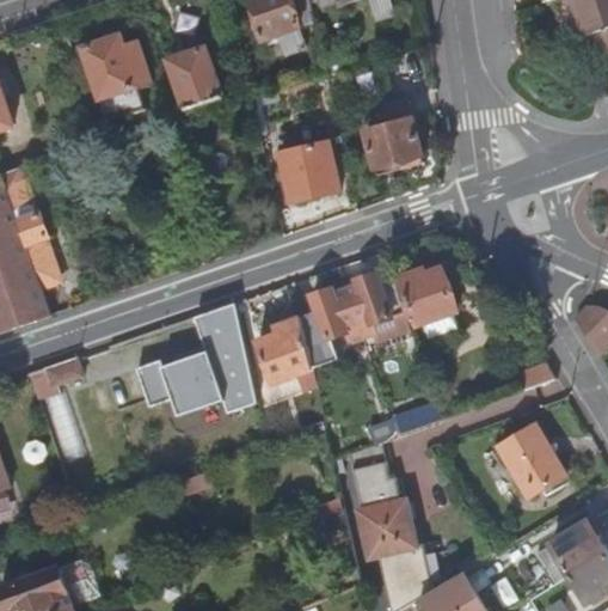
[(250,0),(262,42),(299,28),(313,24),(307,0),(250,0)]
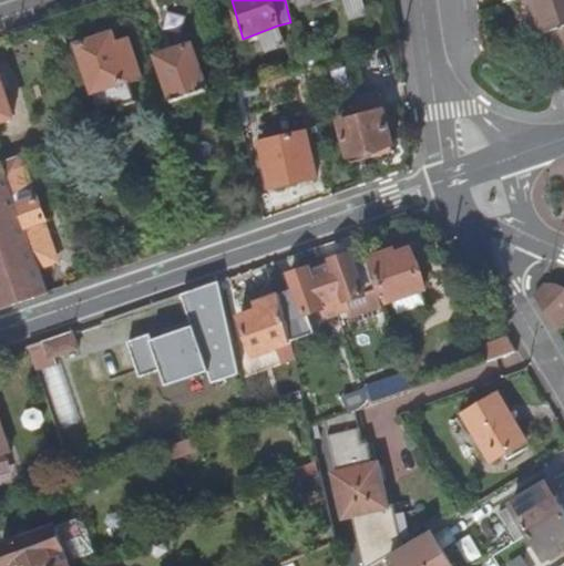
[(340,0),(347,21),(356,19),(363,8),(360,0),(340,0)]
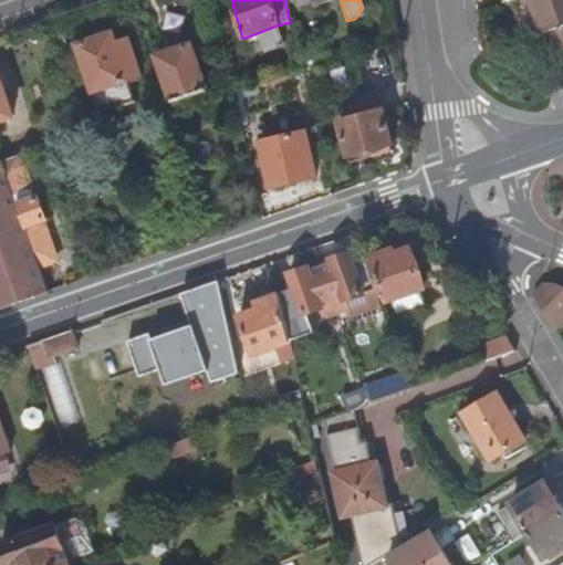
[(562,50),(562,0),(522,0),(537,34),(553,30),(560,51),(562,50)]
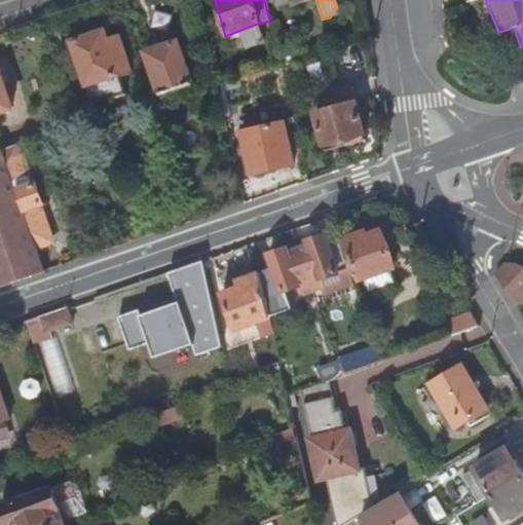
[(106,40),(103,31),(71,41),(92,105),(124,95),(117,73),(128,70),(118,37),(106,40)]
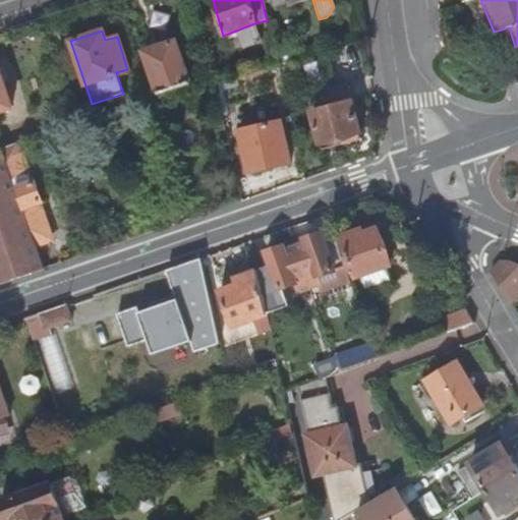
[(174,40),(144,51),(159,94),(189,82),(174,40)]
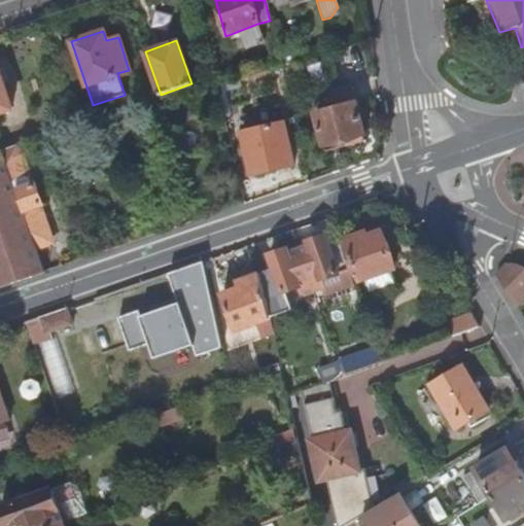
[(205,65),(208,78),(214,76),(211,63),(205,65)]
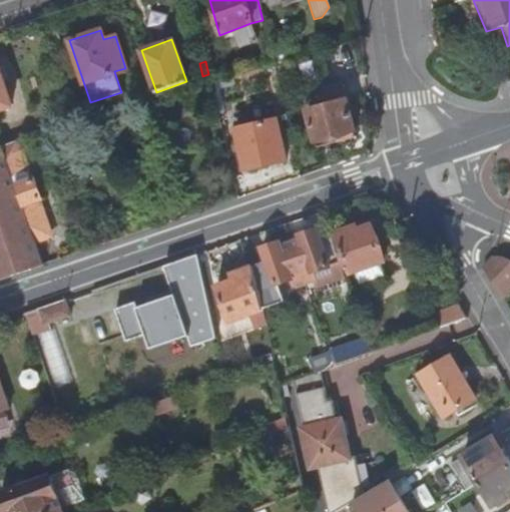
[(0,107),(9,105),(0,76),(0,107)]
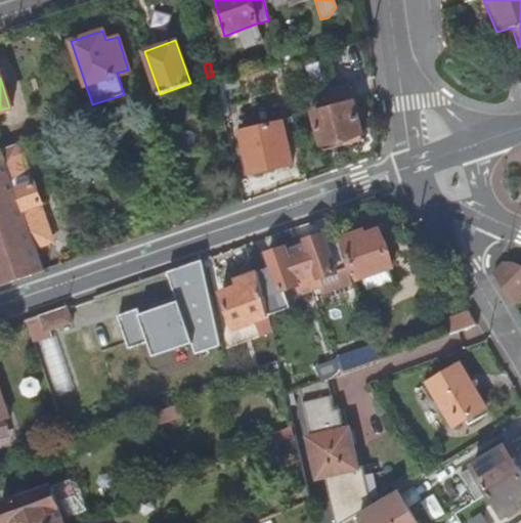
[(327,109),(312,113),(322,148),(323,149),(343,144),(344,142),(343,139),(358,134),(361,133),(348,86),(322,93),(327,109)]
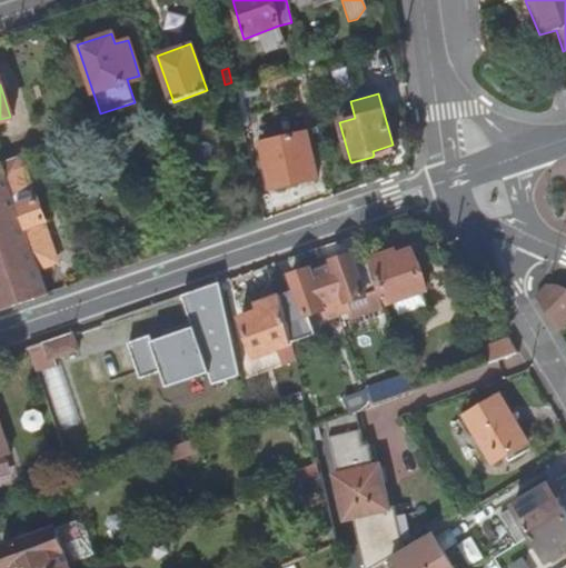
[(305,132),(259,142),(269,188),(316,178),(305,132)]
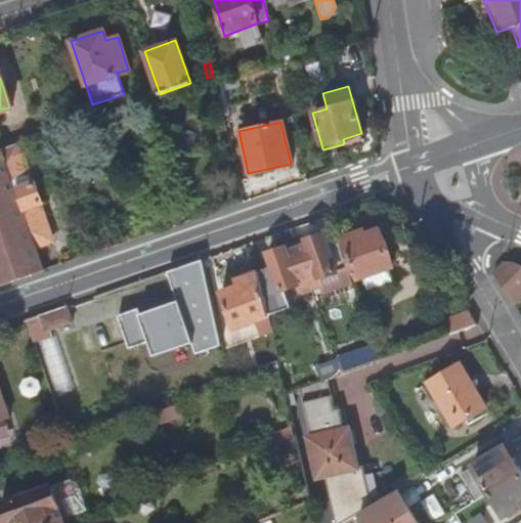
[(343,144),(360,139),(358,134),(343,139),(344,142),(343,144)]
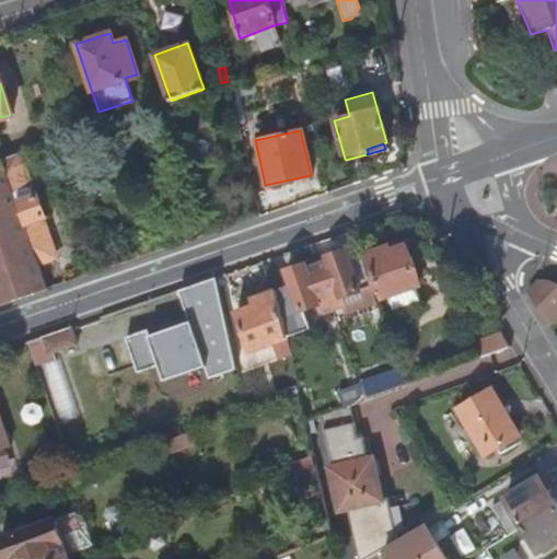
[(19,153),(1,159),(37,264),(51,259),(51,258),(53,258),(53,257),(53,256),(54,255),(53,254),(41,219),(44,218),(36,195),(33,196),(19,153)]
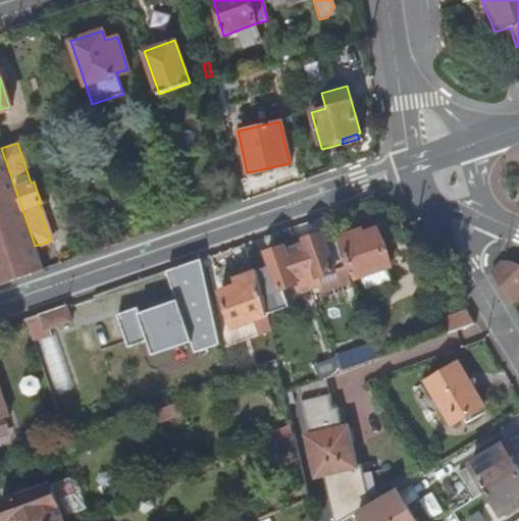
[(35,246),(1,148),(0,148),(0,283),(43,269),(35,246)]
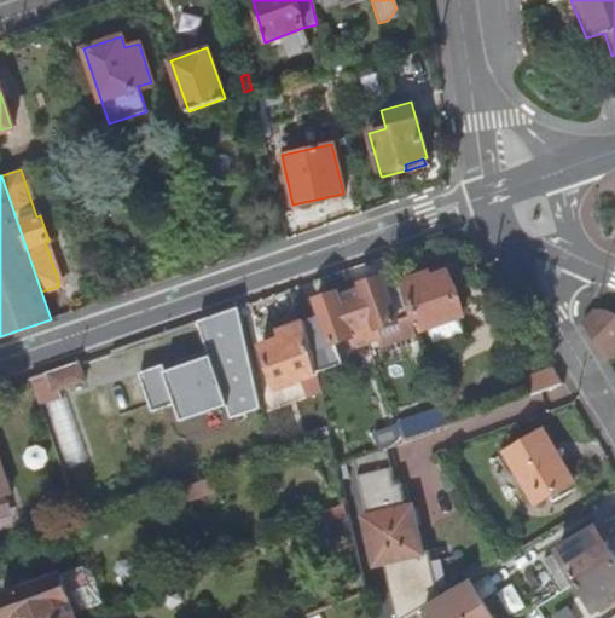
[(402,300),(392,270),(378,275),(378,276),(359,283),(360,289),(348,293),(365,340),(377,336),(373,327),(407,315),(402,300)]
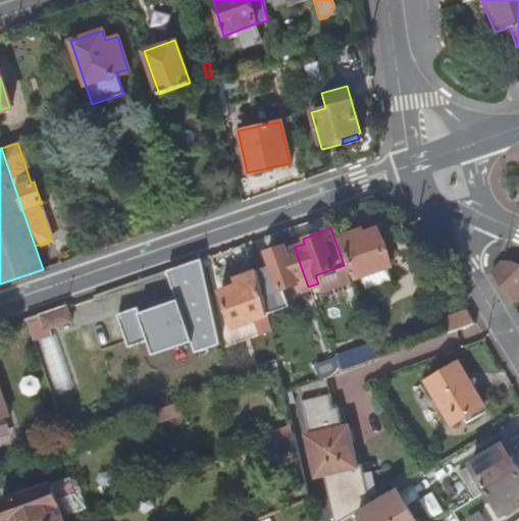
[(361,229),(341,237),(346,251),(354,274),(355,277),(359,275),(385,266),(391,264),(377,227),(362,232),(361,229)]
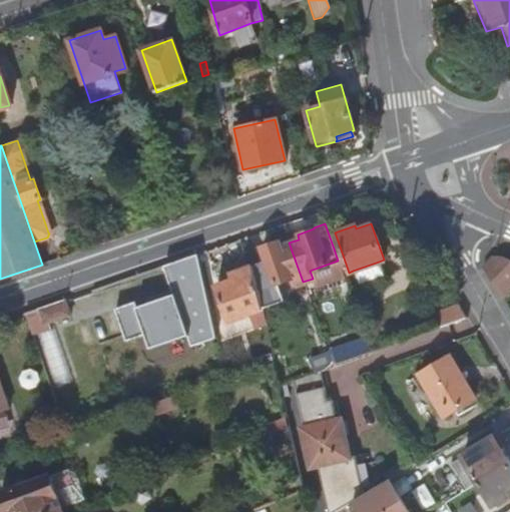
[(298,234),(287,237),(289,242),(299,239),(298,234)]
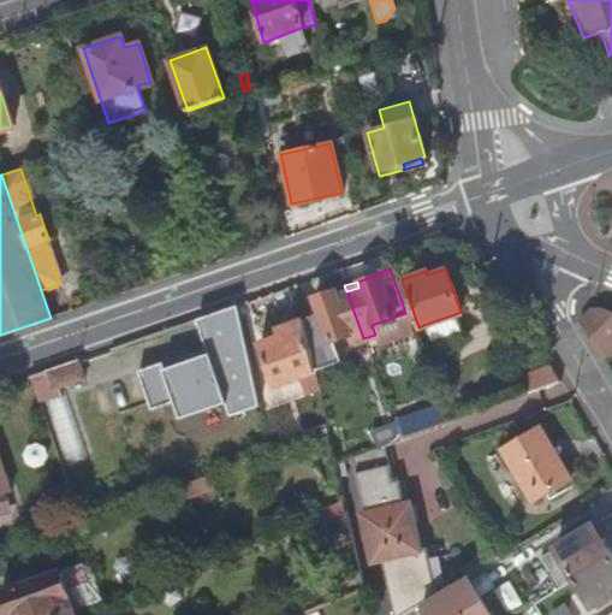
[(363,338),(346,291),(334,296),(332,290),(312,297),(318,313),(301,319),(308,347),(348,333),(350,343),(363,338)]
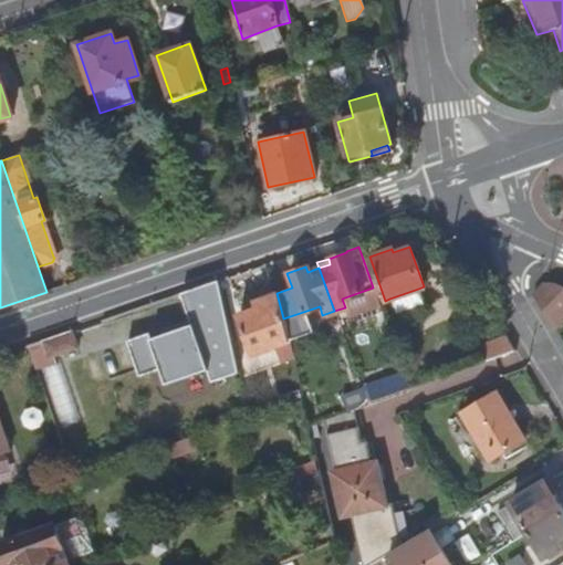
[(375,272),(368,274),(373,288),(377,300),(384,297),(375,272)]
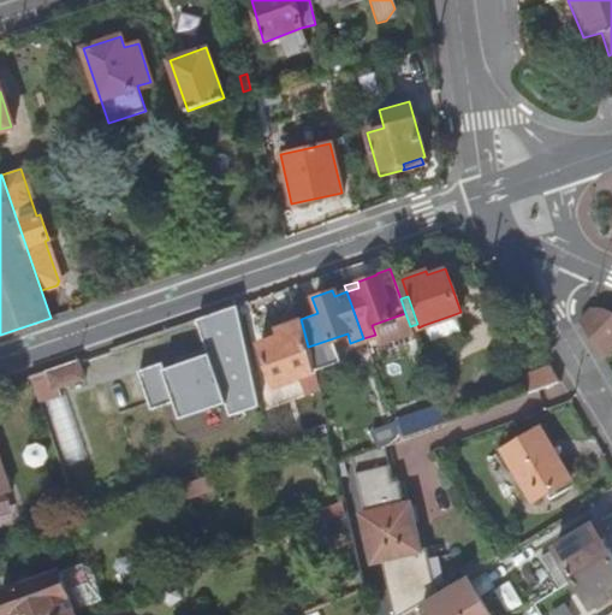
[(229,414),(259,404),(236,303),(195,318),(207,353),(164,367),(161,360),(136,370),(149,408),(173,401),(178,418),(224,402),(229,414)]
